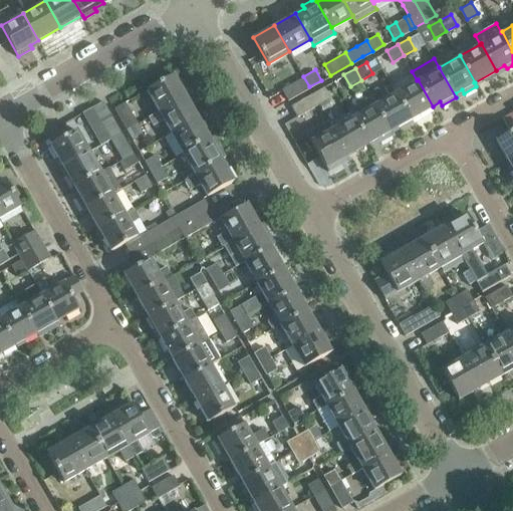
[(147,88),(159,109),(186,94),(174,73),(147,88)]
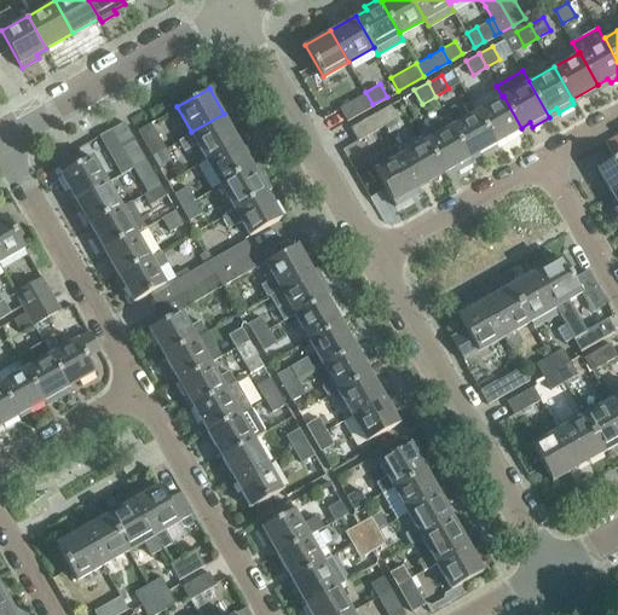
[(347,120),(373,104),(365,92),(340,106),(347,120)]
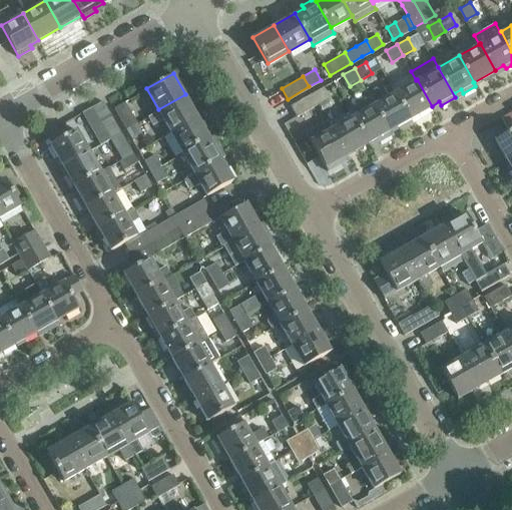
[(395,91),(411,118),(432,106),(417,79),(416,80),(395,91)]
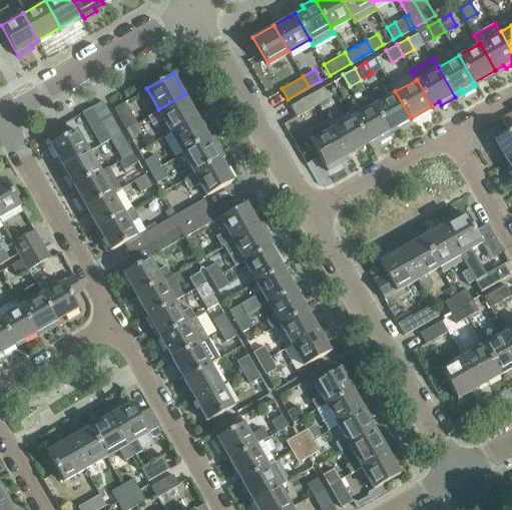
[(319,104),(330,97),(324,85),(312,92),(319,104)]
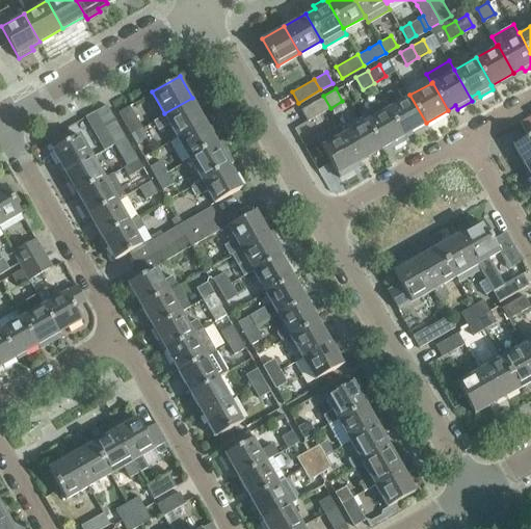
[(404,135),(426,123),(409,95),(398,102),(391,89),(381,96),(388,107),(404,135)]
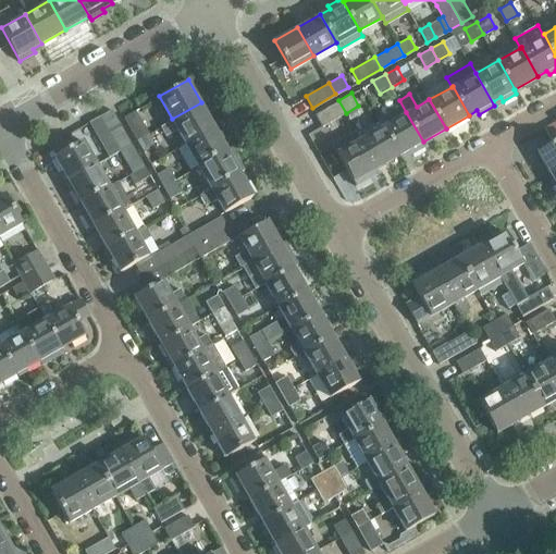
[(323,126),(346,113),(338,100),(316,113),(323,126)]
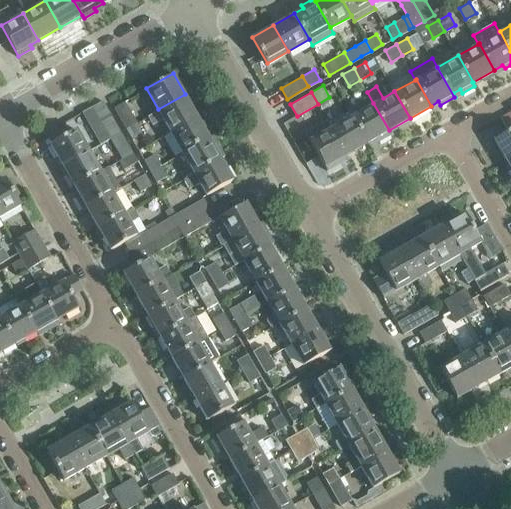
[(163,118),(170,131),(197,115),(185,94),(158,109),(148,115),(153,124),(163,118)]
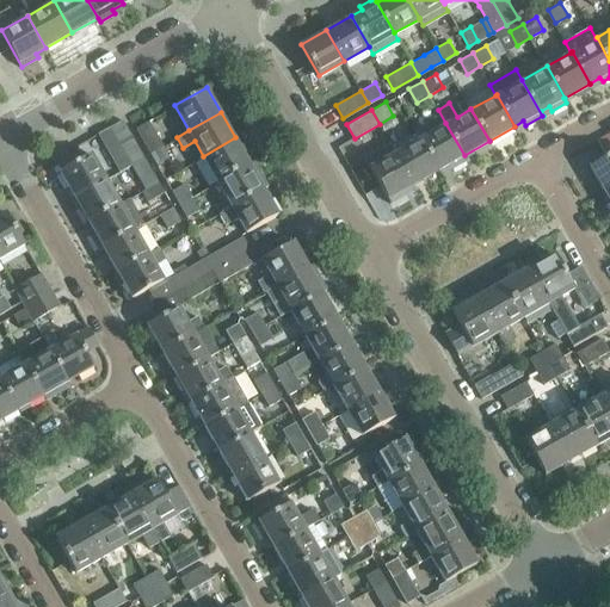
[(131,163),(145,156),(123,118),(110,127),(131,163)]
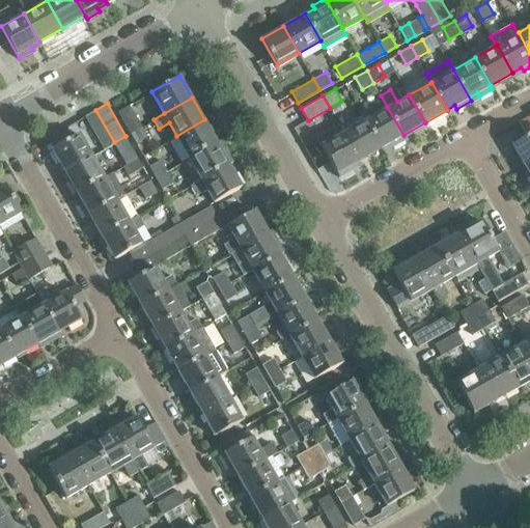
[(131,133),(142,127),(130,104),(118,111),(131,133)]
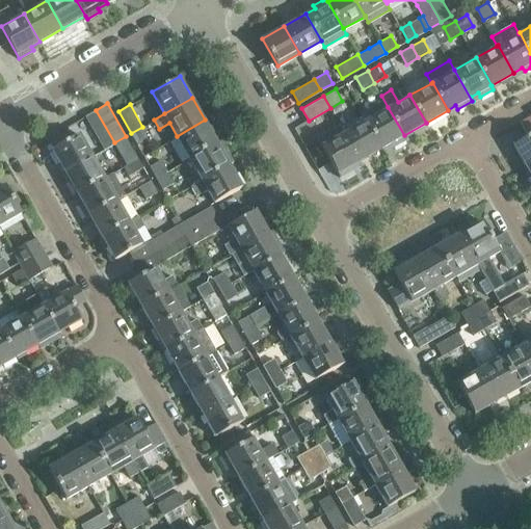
[(404,135),(388,107),(366,120),(382,148),(391,142),(393,146),(405,138),(403,135),(404,135)]
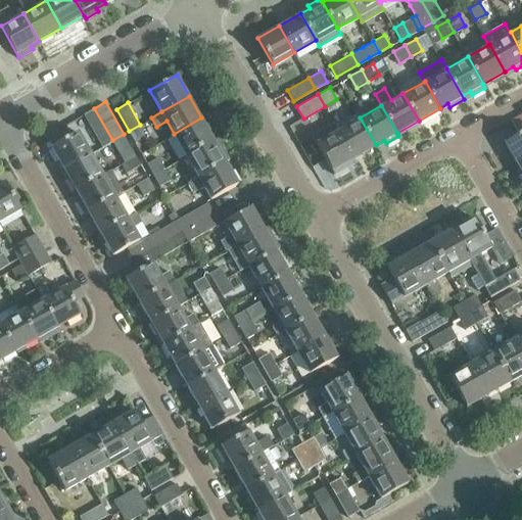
[(174,134),(186,155),(214,140),(201,117),(174,134)]
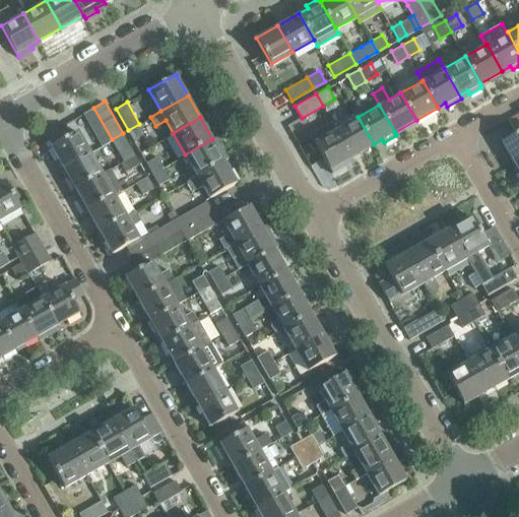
[(374,144),(358,117),(336,129),(352,156),(374,144)]
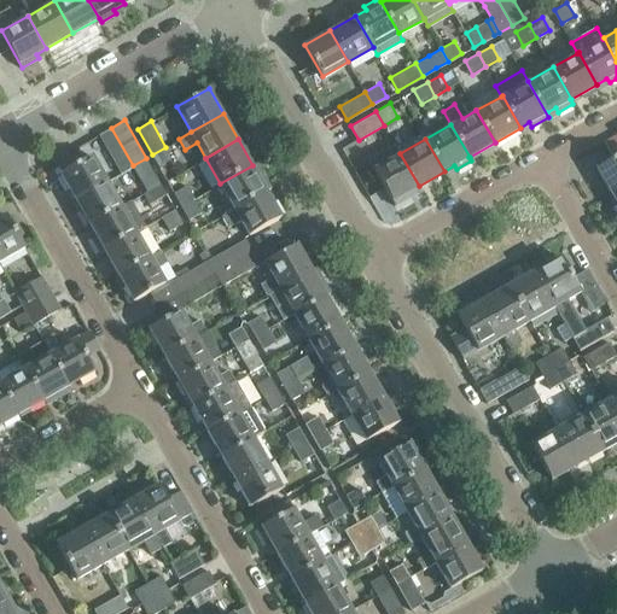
[(161,168),(173,161),(166,147),(152,155),(161,168)]
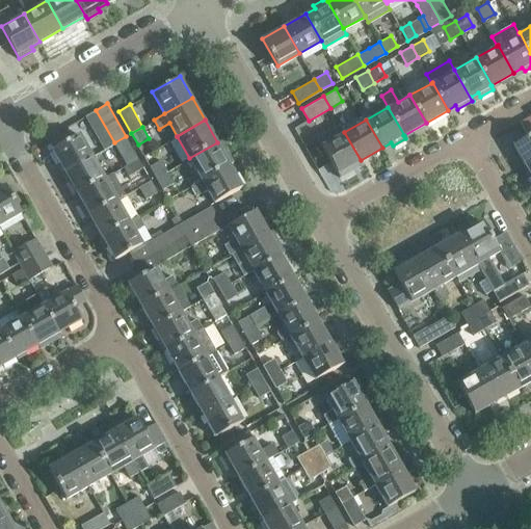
[(338,173),(361,160),(344,132),(322,144),(338,173)]
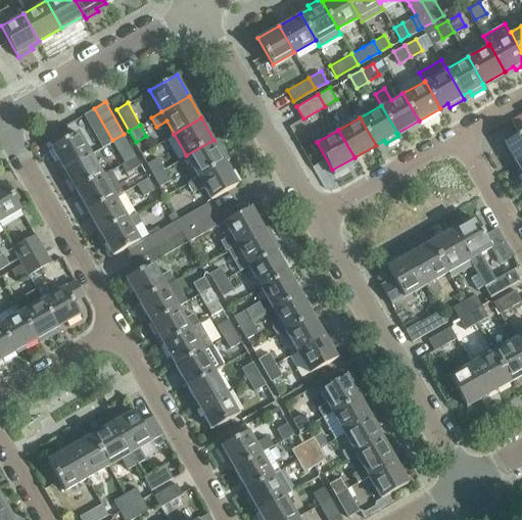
[(52,145),(51,146),(63,168),(91,152),(79,131),(66,137),(63,132),(49,140),(52,145)]
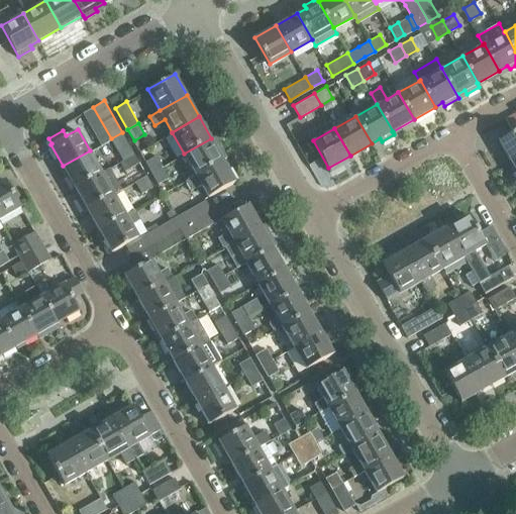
[(515,129),(499,139),(511,161),(515,158),(515,129)]
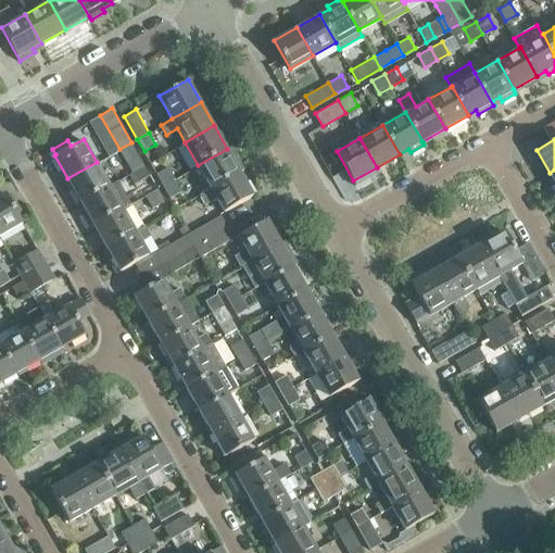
[(126,161),(138,154),(131,142),(120,149),(126,161)]
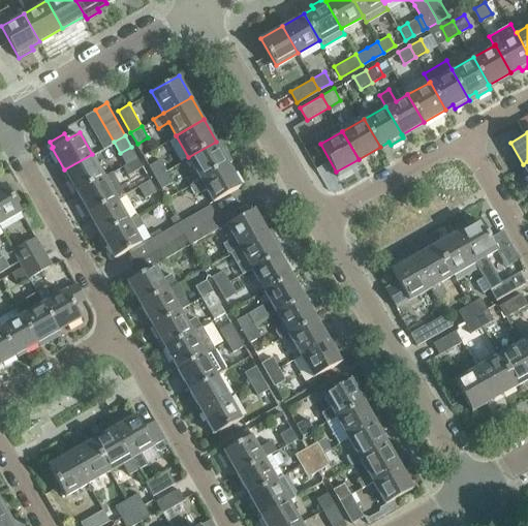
[(228,163),(216,142),(188,157),(200,178),(200,179),(228,163)]
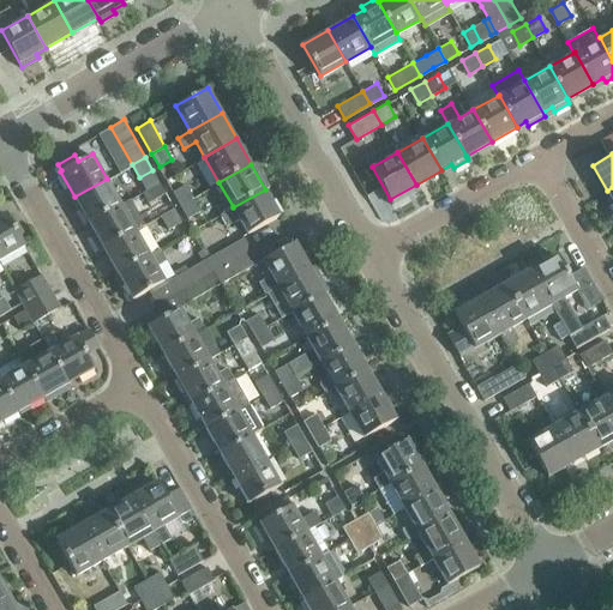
[(107,179),(74,197),(89,222),(121,204),(107,179)]
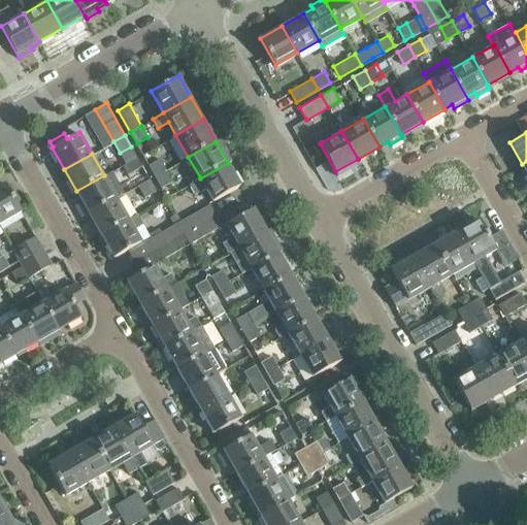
[(128,173),(142,165),(137,157),(123,165),(128,173)]
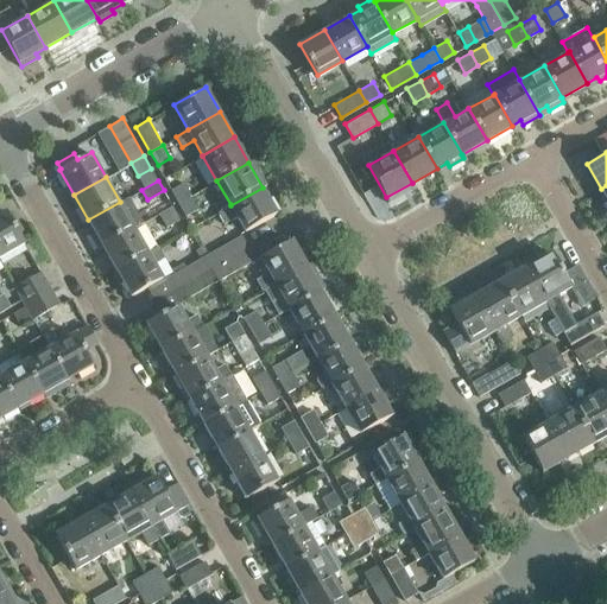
[(178,202),(191,195),(184,182),(171,189),(178,202)]
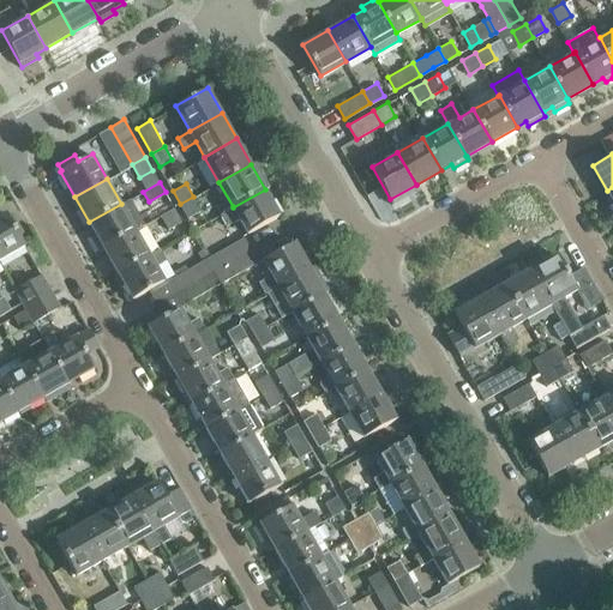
[(265,189),(233,207),(233,206),(221,213),(227,224),(239,217),(248,233),(280,215),(265,189)]
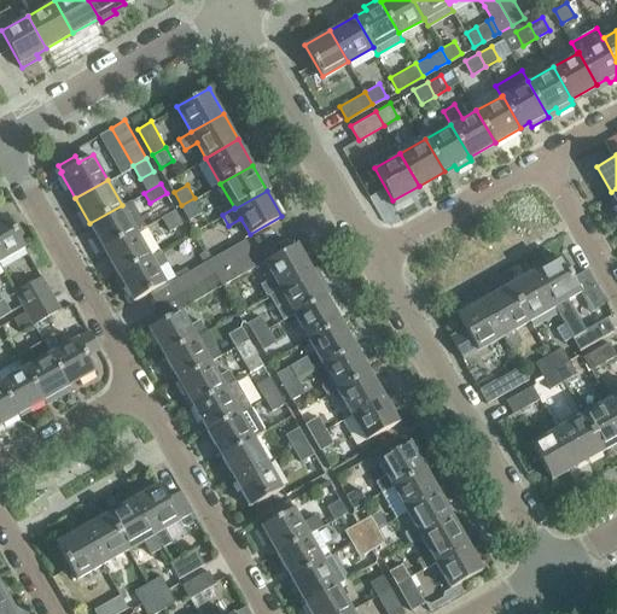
[(190,218),(202,211),(195,198),(181,205),(190,218)]
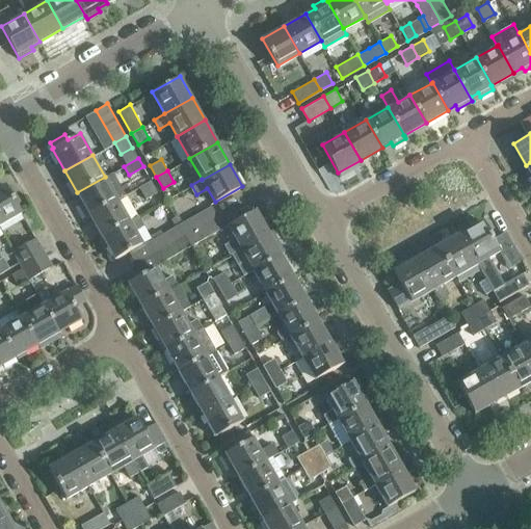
[(86,216),(89,214),(117,199),(126,193),(113,172),(105,177),(77,192),(82,201),(78,203),(86,216)]
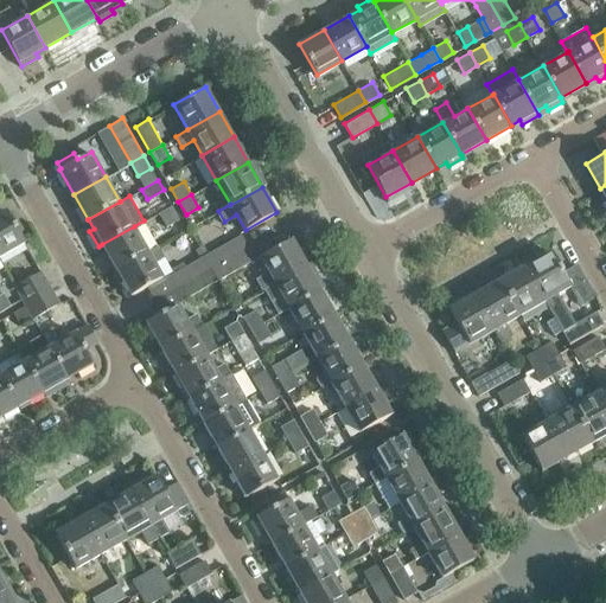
[(166,225),(179,218),(172,205),(159,212),(166,225)]
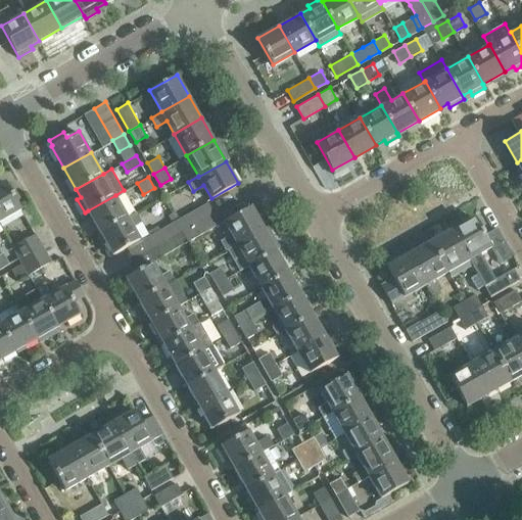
[(6,181),(0,184),(0,220),(21,208),(6,181)]
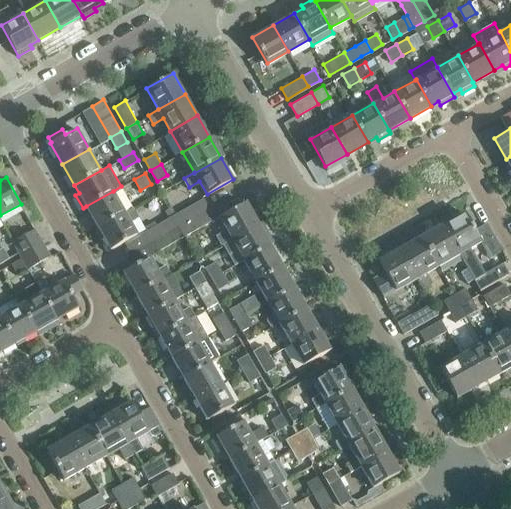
[(113,191),(86,206),(98,227),(125,212),(113,191)]
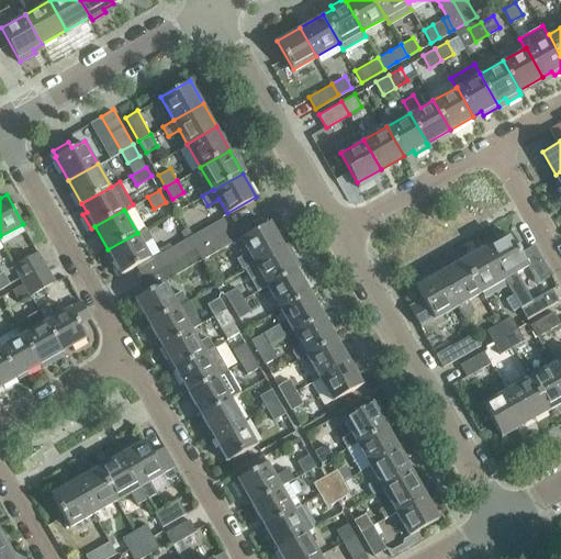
[(195,247),(229,227),(224,216),(189,236),(195,247)]
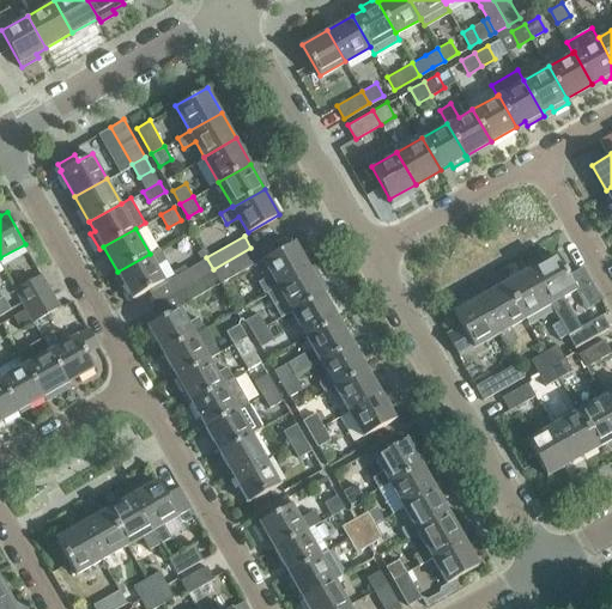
[(265,291),(277,284),(309,266),(295,241),(262,260),(271,274),(259,281),(265,291)]
